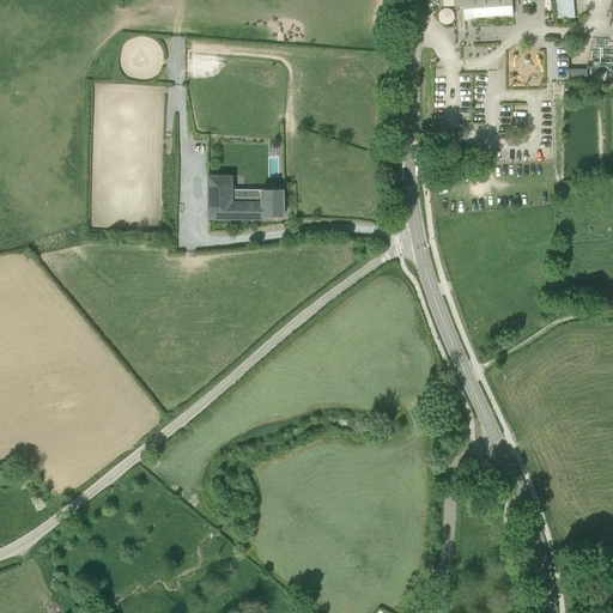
[(454,0),(455,6),(463,5),(463,8),(465,20),(472,19),(472,18),(514,14),(511,0),(454,0)]
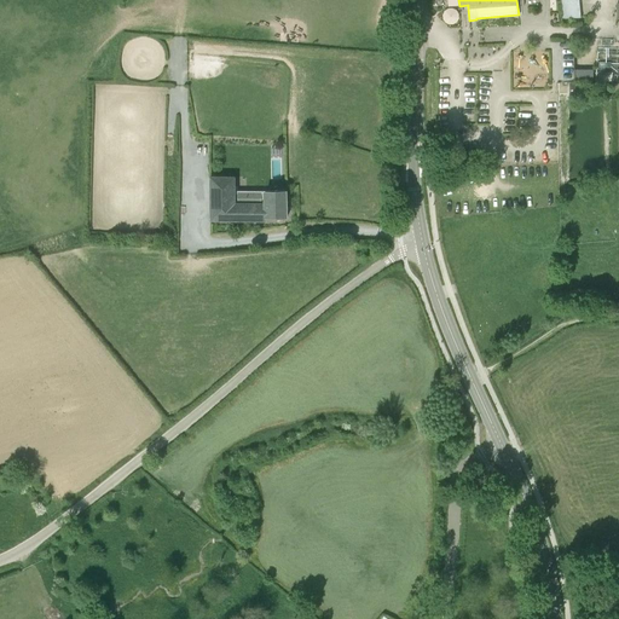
[(565,0),(565,16),(582,16),(580,0),(565,0)]
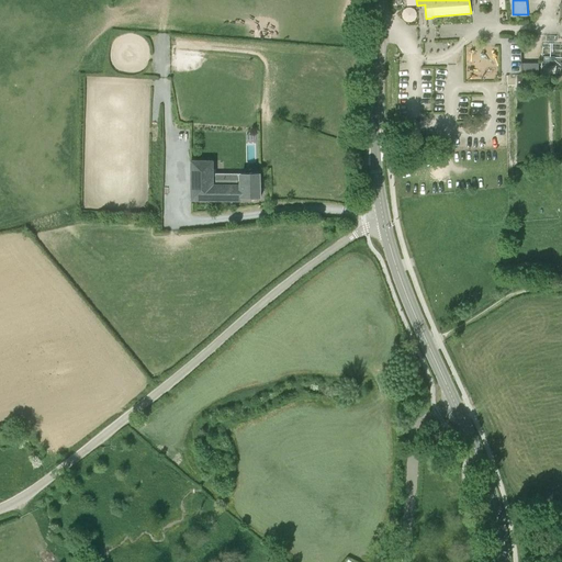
[(524,63),(524,72),(541,71),(541,62),(524,63)]
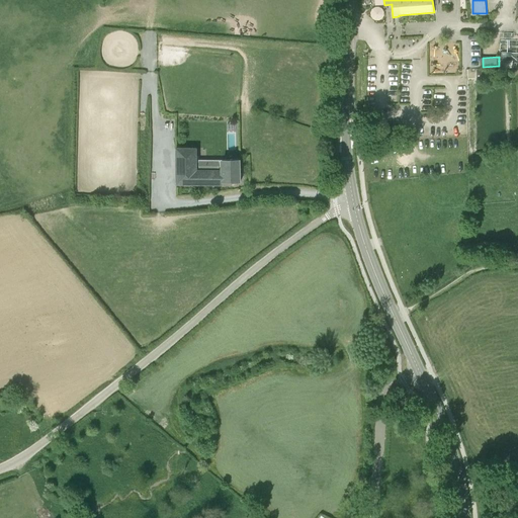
[(479,83),(487,83),(487,69),(477,70),(477,80),(479,80),(479,83)]
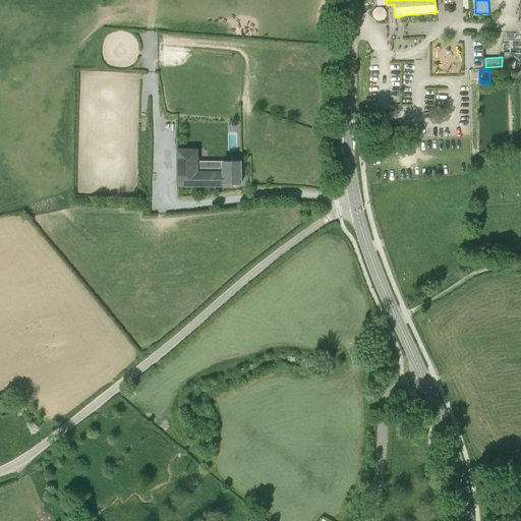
[(231,161),(223,160),(223,171),(196,172),(196,150),(178,151),(178,185),(224,185),(224,183),(241,183),(241,160),(231,161)]
